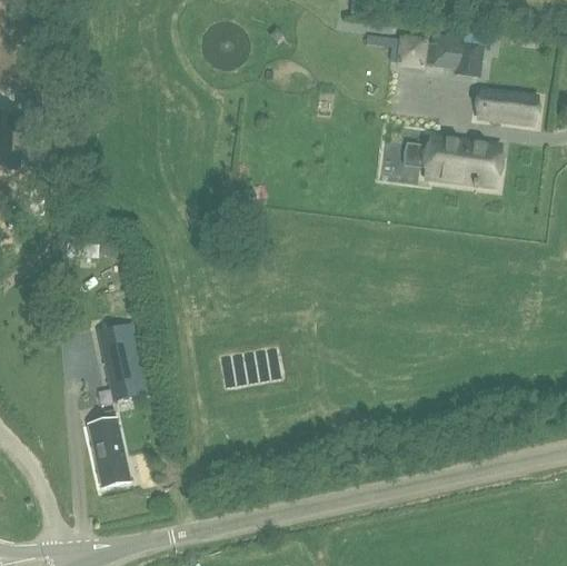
[(427,37),(397,32),(393,65),(423,68),(427,37)]
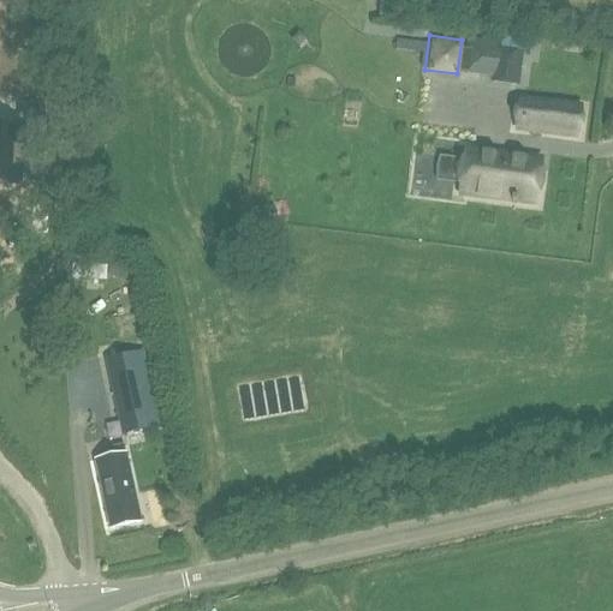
[(513,82),(517,51),(498,47),(499,39),(465,35),(460,71),(492,76),(491,78),(513,82)]
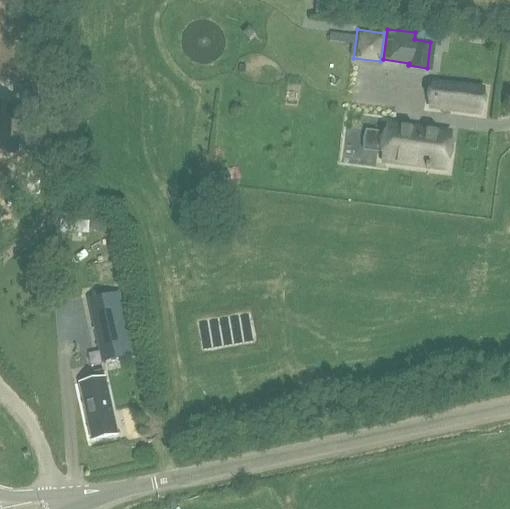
[(354,55),(356,34),(351,33),(350,41),(348,54),(354,55)]
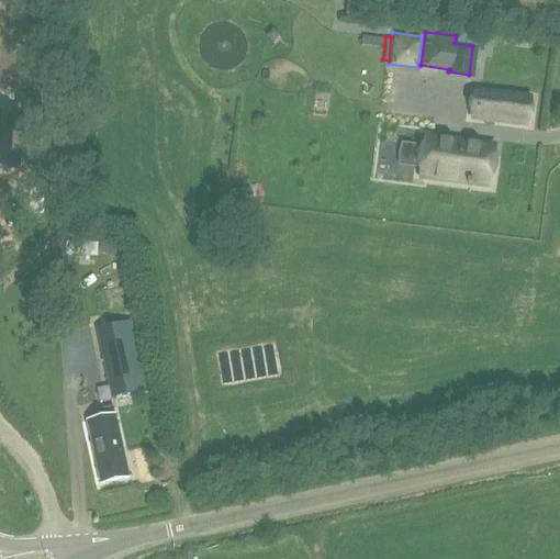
[(471,112),(471,114),(524,122),(524,120),(526,120),(528,110),(528,99),(527,99),(527,97),(474,89),(474,91),(472,91),(470,101),(470,112),(471,112)]
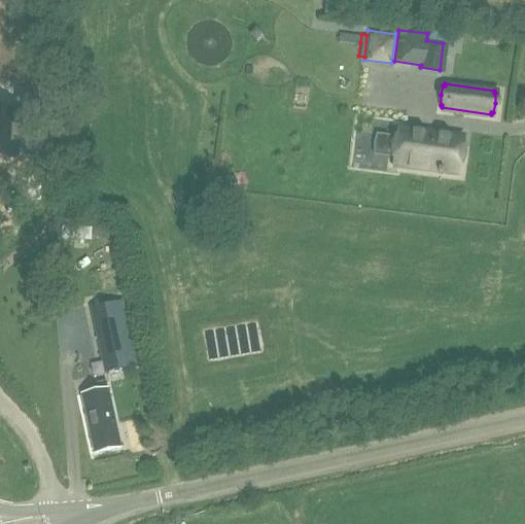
[(30,98),(0,97),(0,154),(26,156),(30,98)]
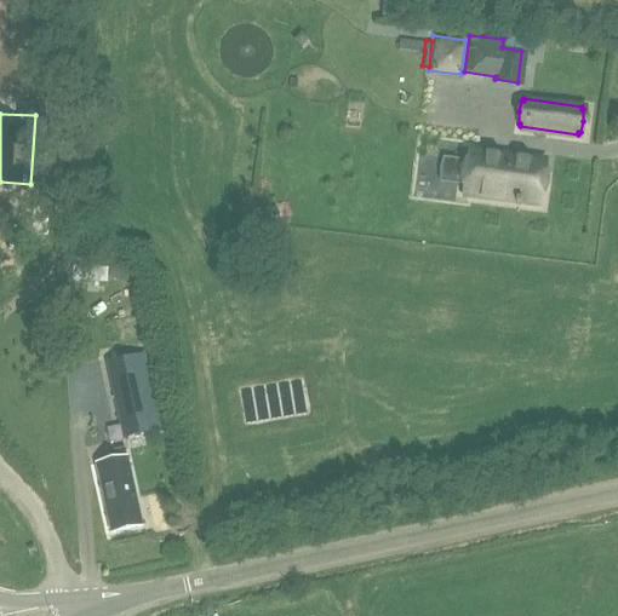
[(541,168),(542,159),(468,149),(467,160),(465,160),(461,170),(463,182),(464,182),(463,193),(514,199),(514,201),(519,202),(519,199),(537,201),(538,191),(539,191),(544,180),(542,168),(541,168)]
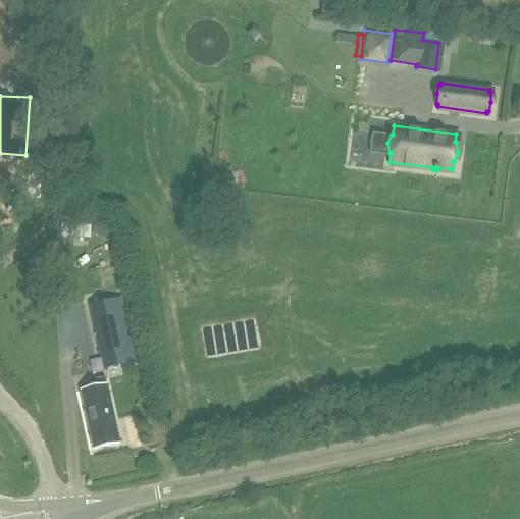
[(90,303),(104,366),(132,360),(117,297),(90,303)]
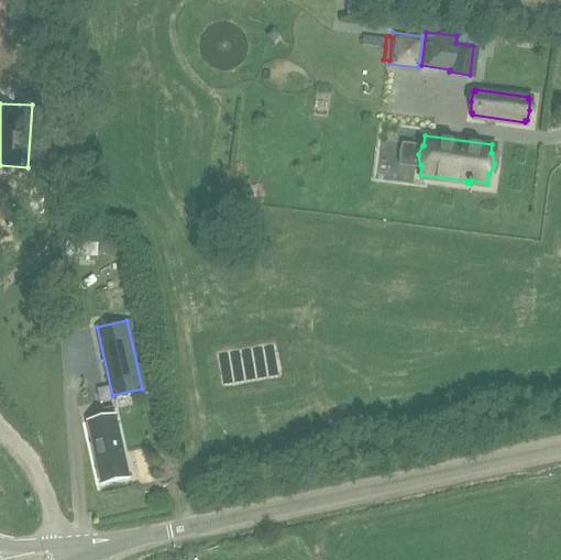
[(138,408),(85,419),(99,482),(128,475),(123,453),(144,448),(138,408)]
